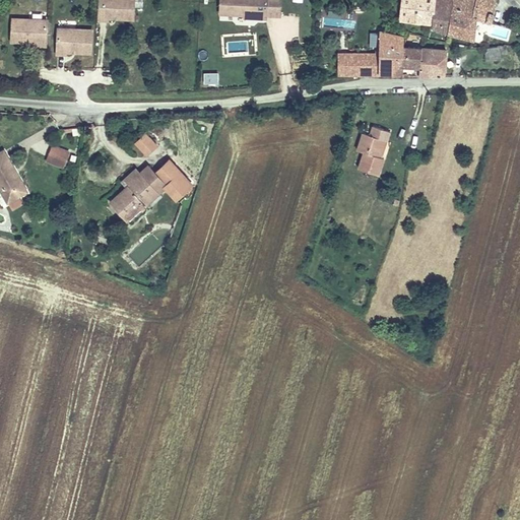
[(107,15),(132,15),(132,0),(99,0),(99,17),(107,18),(107,15)]
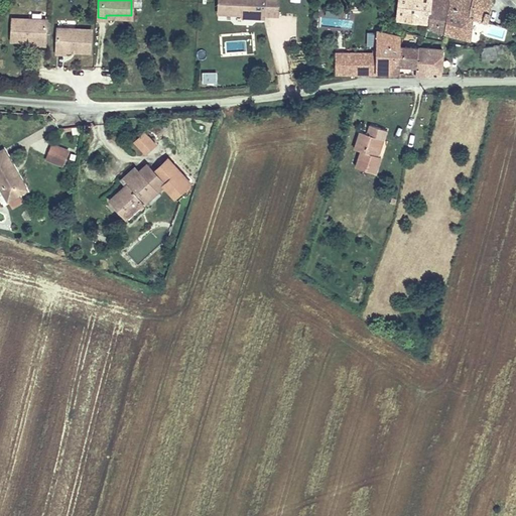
[(218,0),(218,10),(231,11),(231,7),(243,8),(244,4),(254,4),(254,14),(263,15),(263,14),(277,14),(277,0),(218,0)]
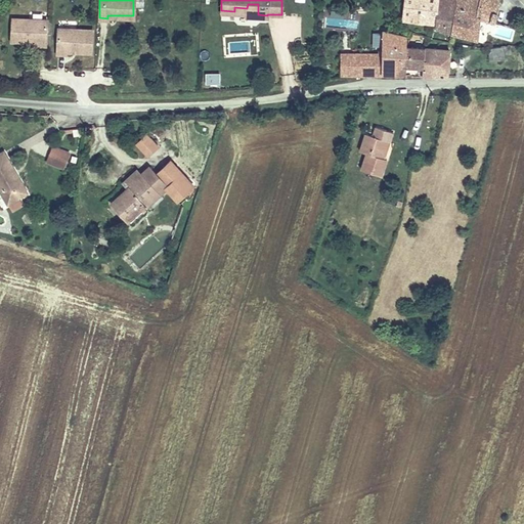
[(435,16),(438,0),(404,0),(402,15),(425,17),(425,15),(435,16)]
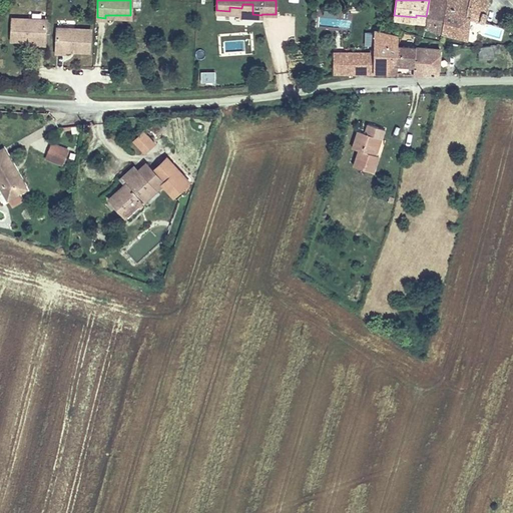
[(429,0),(426,16),(425,19),(430,21),(429,24),(442,27),(447,0),(429,0)]
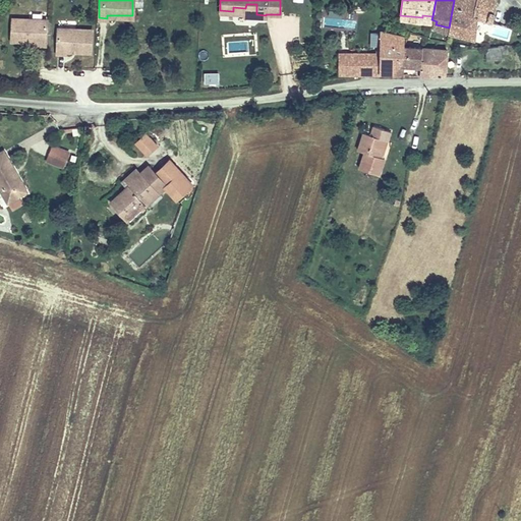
[(454,0),(449,27),(472,34),(477,13),(493,16),(496,7),(497,0),(454,0)]
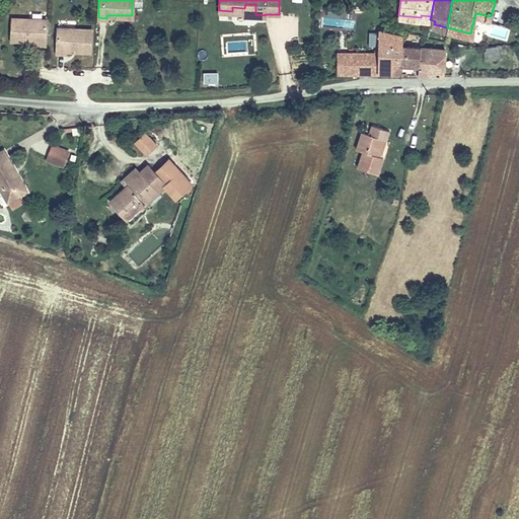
[(245,4),(244,8),(244,14),(255,14),(255,4),(245,4)]
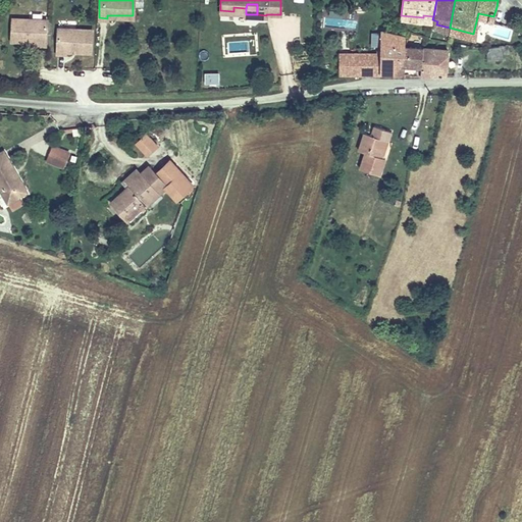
[(37,44),(45,44),(46,18),(11,17),(11,40),(37,40),(37,44)]
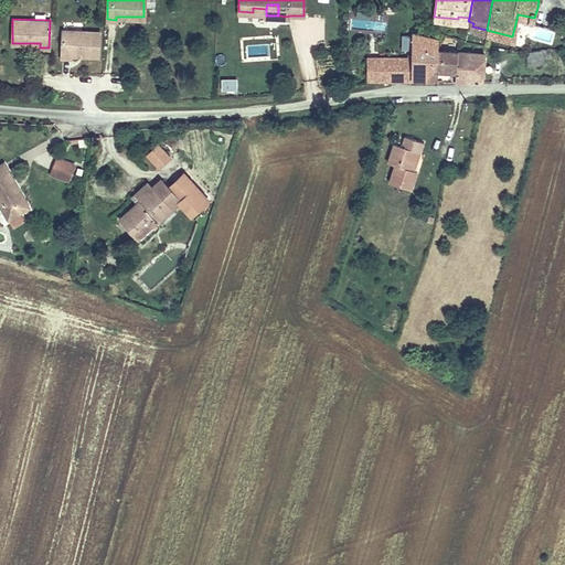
[(98,54),(99,30),(62,29),(62,56),(71,56),(71,53),(98,54)]
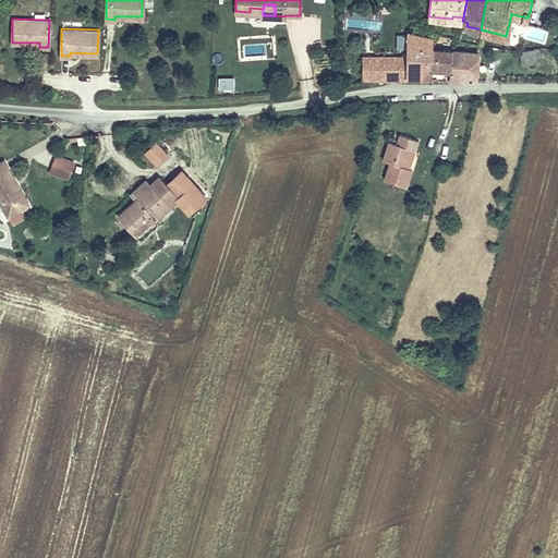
[(432,46),(433,37),(408,28),(407,55),(407,77),(417,77),(420,62),(426,63),(429,55),(432,46)]
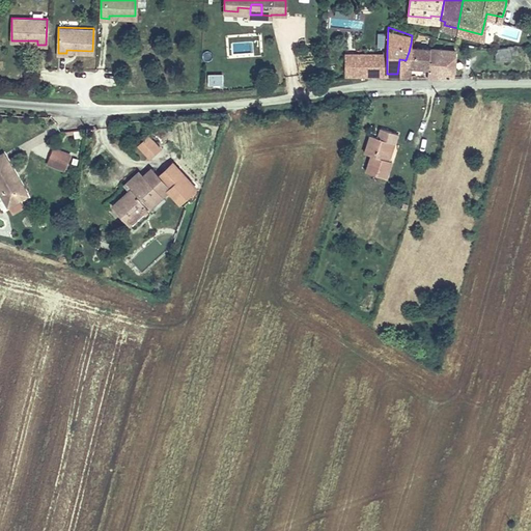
[(514,40),(494,42),(495,50),(509,49),(508,44),(515,44),(514,40)]
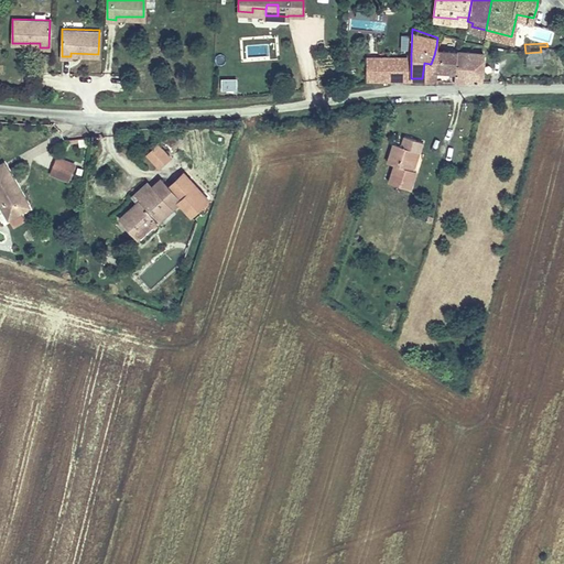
[(456,49),(436,46),(434,55),(441,56),(440,64),(446,65),(454,66),(456,49)]
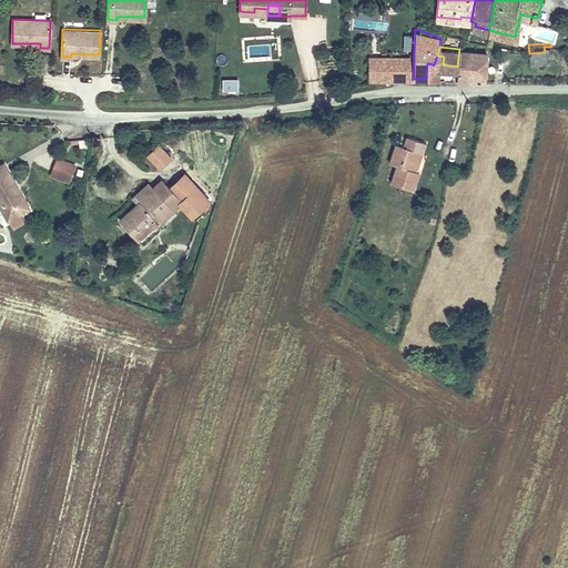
[(486,51),(459,49),(457,67),(456,78),(483,77),(486,51)]
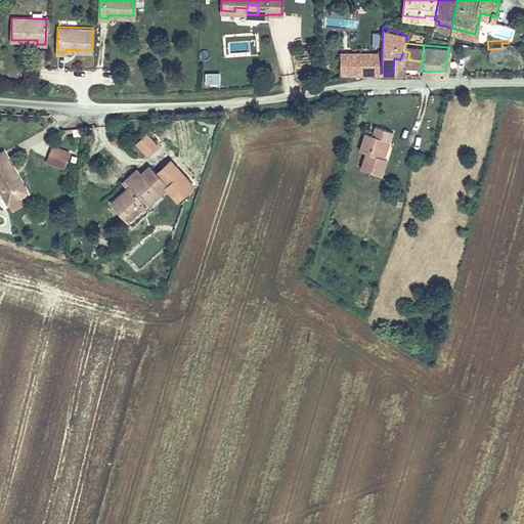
[(382,73),(382,51),(341,51),(341,77),(382,77),(382,73)]
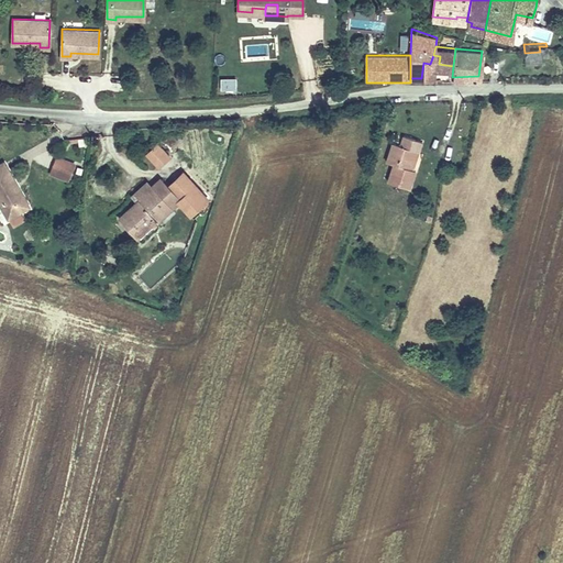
[(440,56),(433,55),(430,64),(433,64),(439,64),(440,56)]
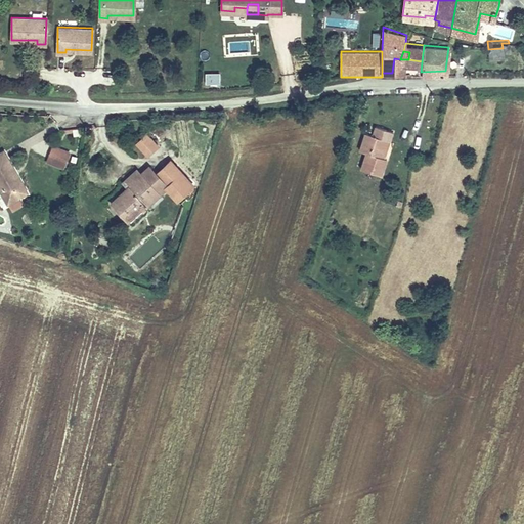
[(394,58),(392,73),(400,72),(403,59),(400,59),(394,58)]
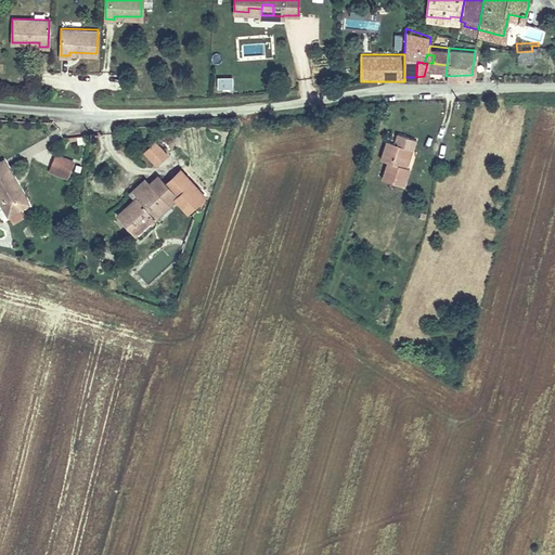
[(384,180),(405,186),(411,168),(408,166),(416,137),(398,133),(394,146),(387,145),(382,162),(389,164),(384,180)]
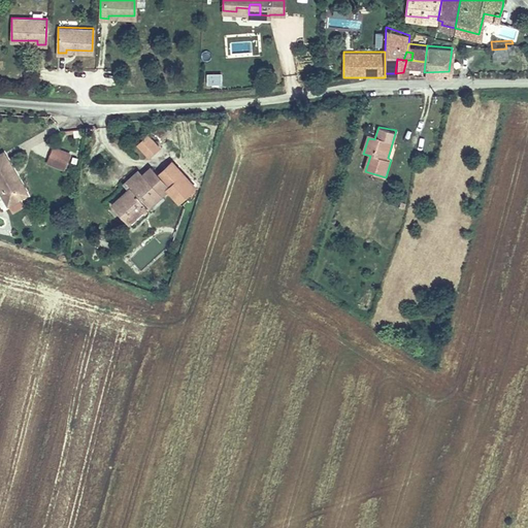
[(137,143),(149,156),(159,145),(147,133),(137,143)]
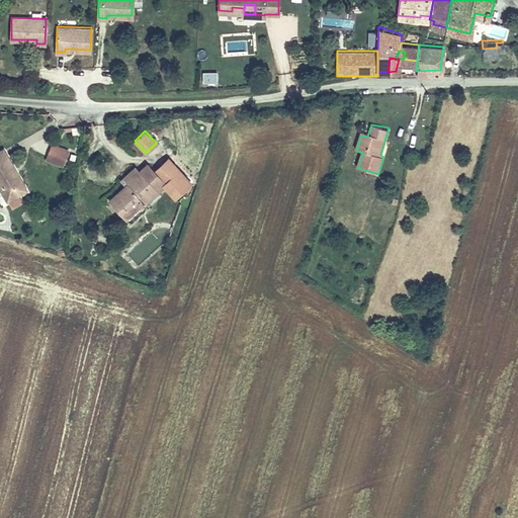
[(69,151),(53,144),(47,159),(63,165),(69,151)]
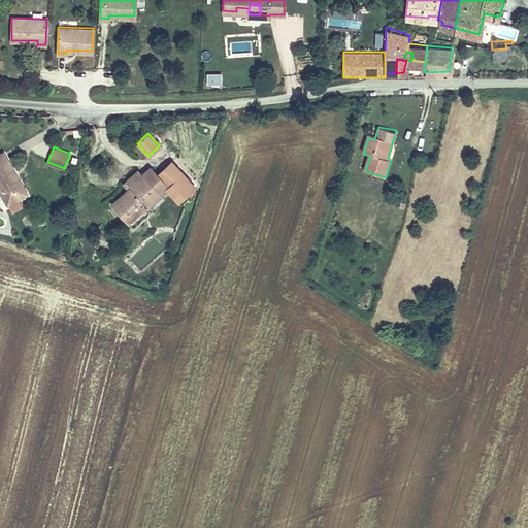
[(0,204),(3,209),(30,195),(6,152),(0,155),(0,204)]
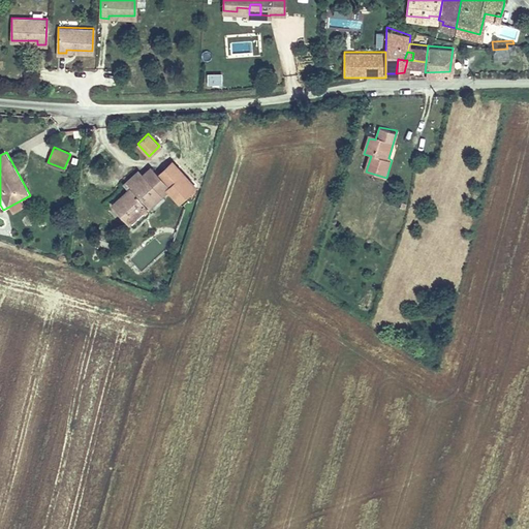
[(112,206),(129,223),(148,205),(145,203),(155,192),(158,195),(166,187),(182,203),(197,187),(174,161),(159,175),(151,167),(145,174),(142,172),(127,185),(129,189),(112,206)]
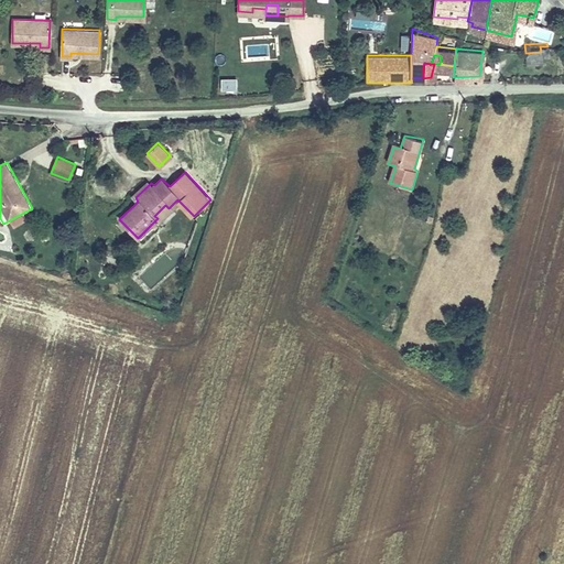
[(167,255),(141,274),(150,286),(176,267),(167,255)]
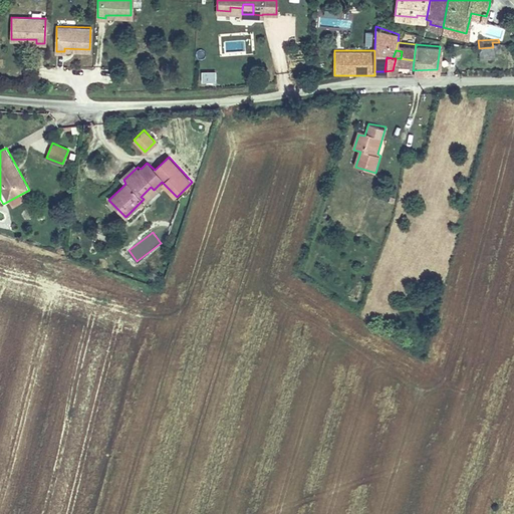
All buildings are outlined.
